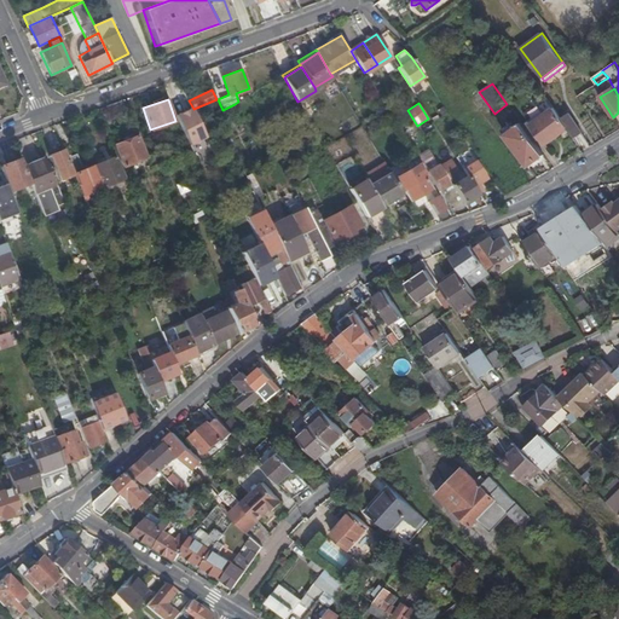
[(191,108),(177,115),(185,134),(194,154),(210,145),(200,125),(191,108)]
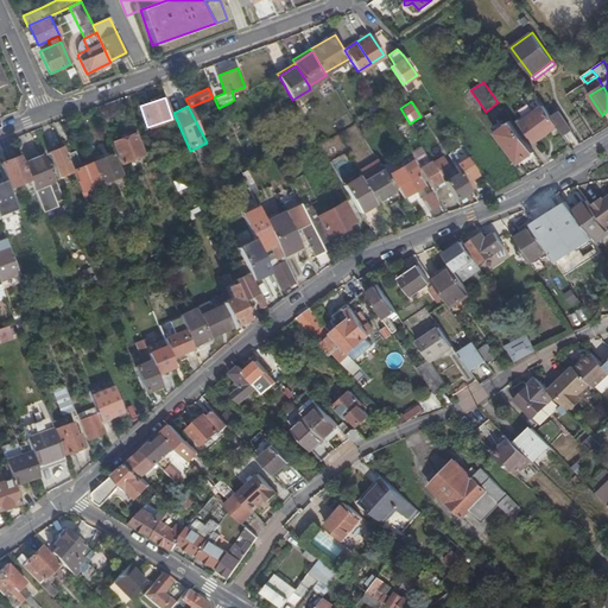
[(530,116),(544,137),(558,127),(551,116),(546,109),(544,106),(530,116)]
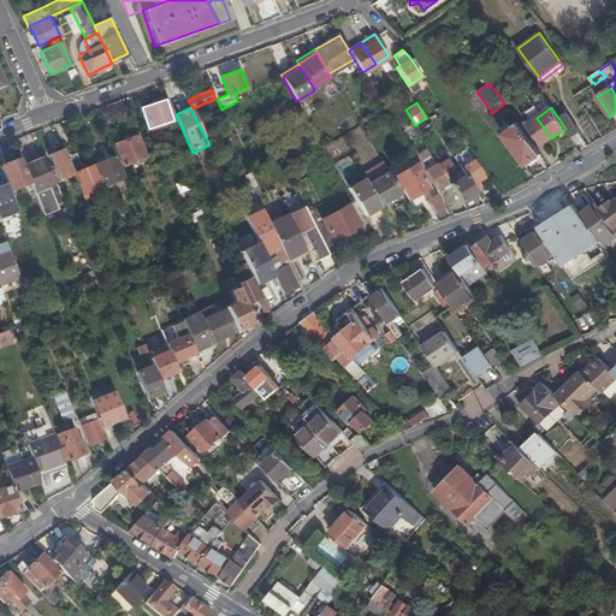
[(454,124),(446,113),(434,120),(437,125),(440,132),(454,124)]
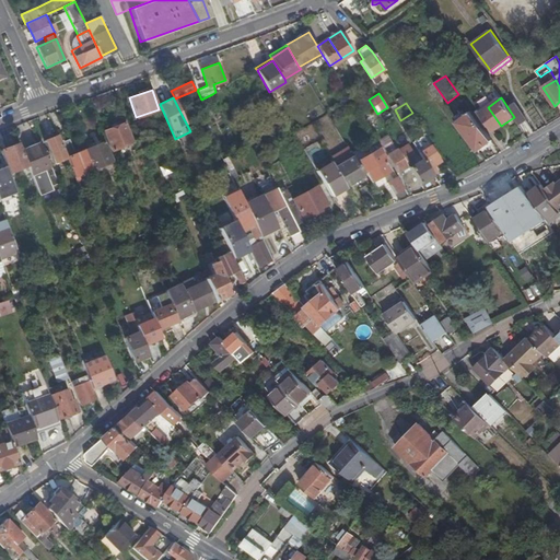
[(514,117),(518,125),(525,120),(514,103),(508,107),(514,117)]
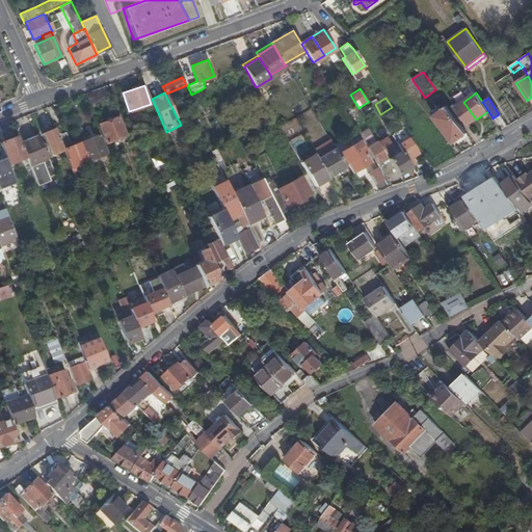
[(469,125),(476,120),(463,102),(456,106),(454,104),(449,108),(457,121),(462,116),(469,125)]
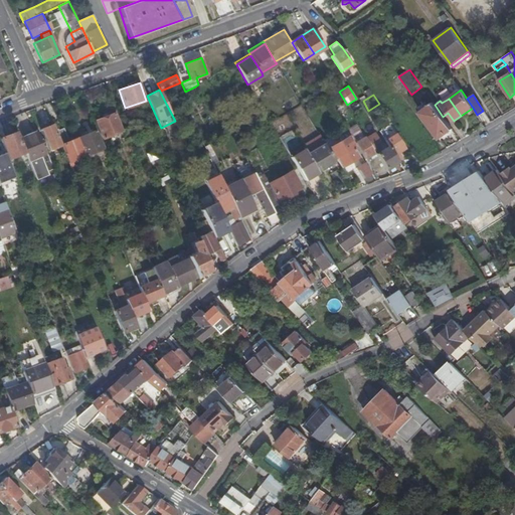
[(440,139),(452,130),(443,117),(435,105),(433,103),(420,112),(440,139)]
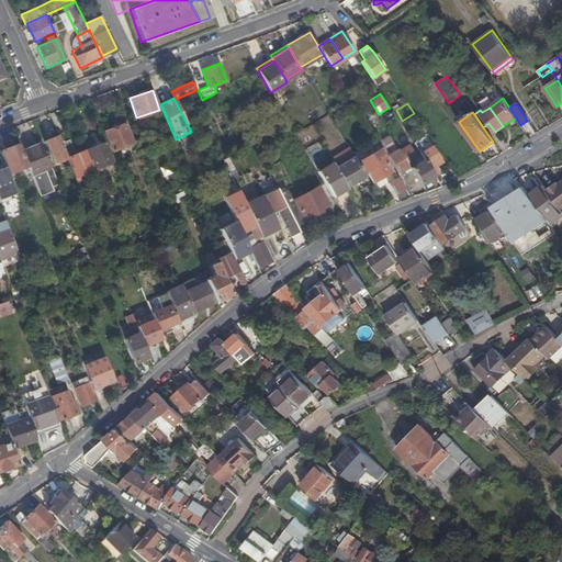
[(125,123),(103,132),(112,152),(133,143),(125,123)]
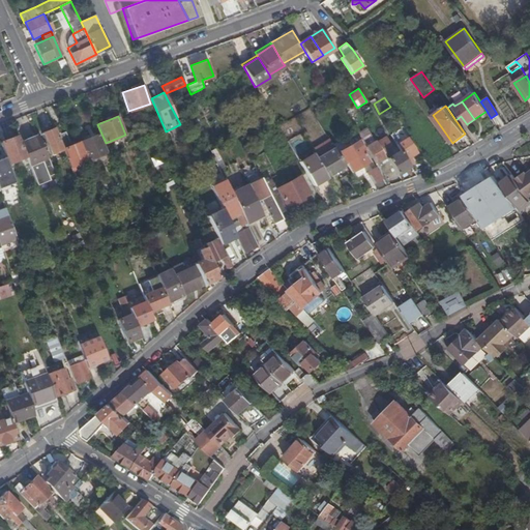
[(56,136),(53,128),(40,134),(50,154),(62,149),(56,136)]
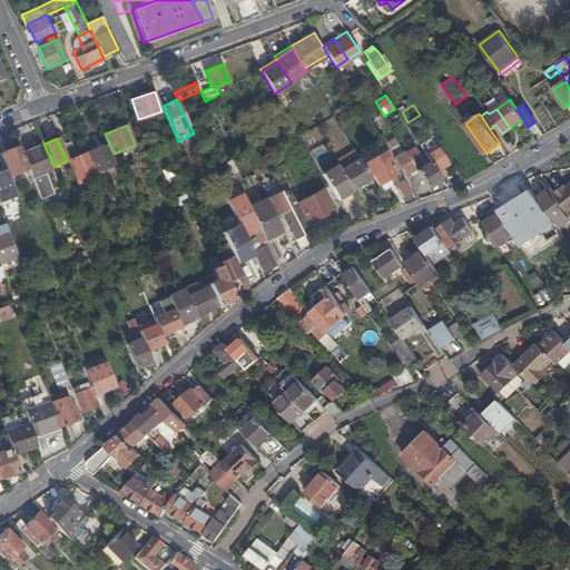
[(60,146),(67,160),(75,180),(96,172),(87,151),(76,157),(70,141),(60,146)]
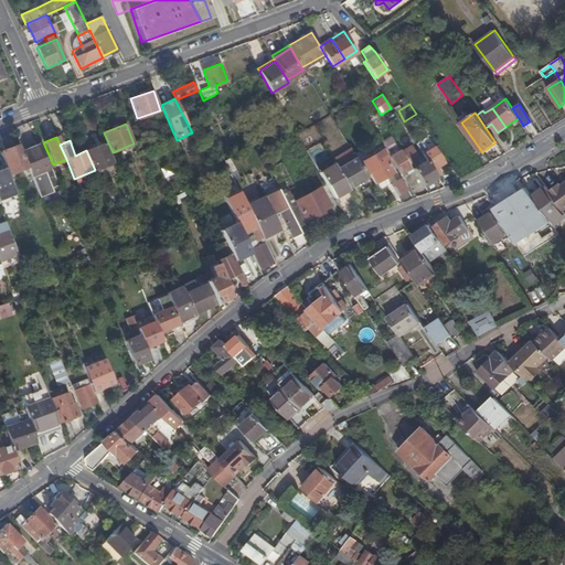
[(382,151),(383,150),(379,141),(359,152),(354,155),(360,163),(382,151)]
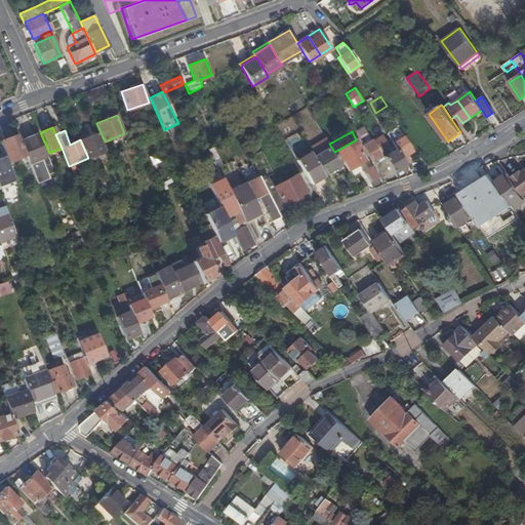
[(34,175),(37,183),(49,177),(47,174),(53,171),(37,133),(19,142),(26,155),(29,163),(34,175)]
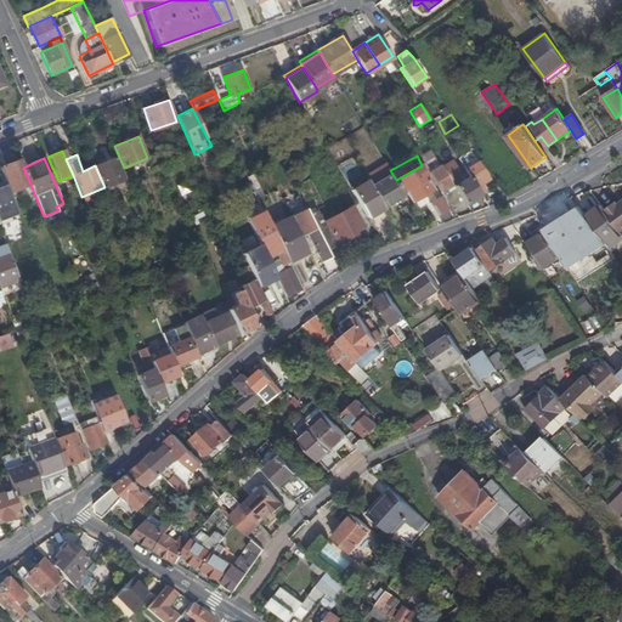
[(114,158),(95,165),(105,187),(124,179),(116,160),(114,158)]
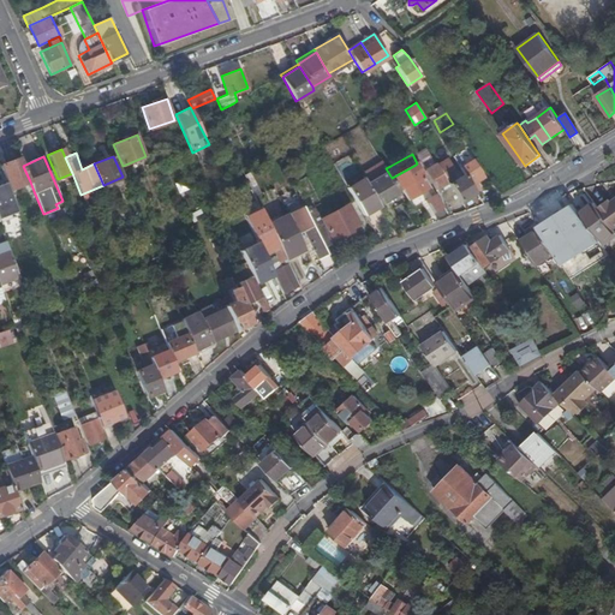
[(23,166),(21,157),(0,165),(10,189),(30,181),(23,166)]
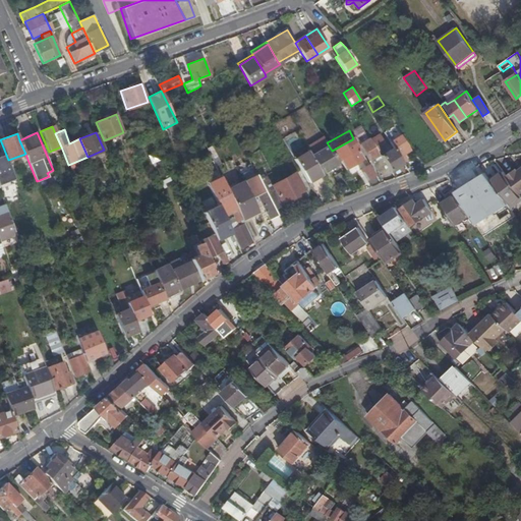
[(100,133),(97,134),(104,150),(106,149),(100,133)]
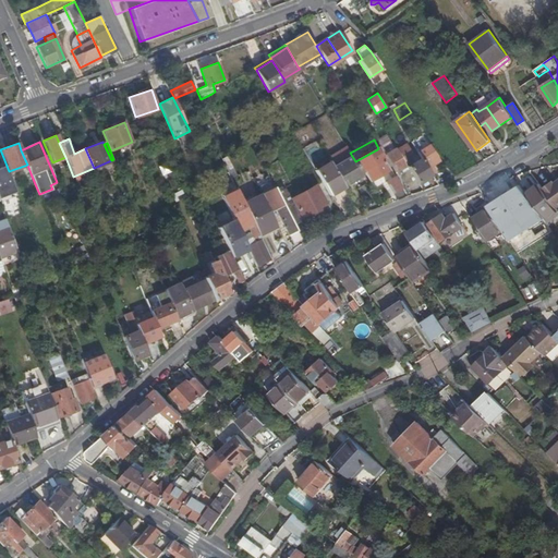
[(407,144),(398,149),(405,160),(414,156),(407,144)]
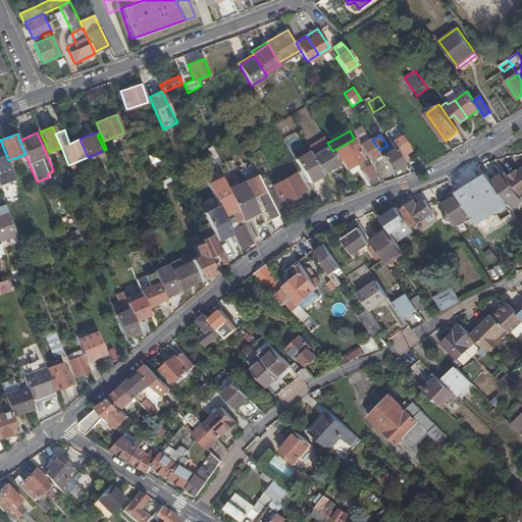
[(405,163),(408,162),(404,156),(412,151),(403,136),(392,143),(395,148),(405,163)]
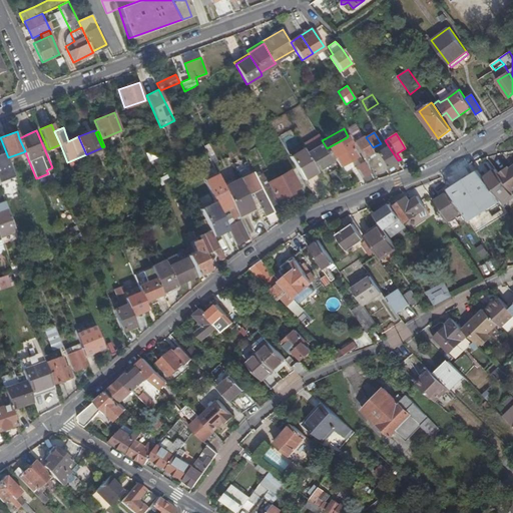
[(335,161),(334,159),(327,148),(322,140),(319,135),(302,146),(304,149),(317,171),(325,167),(335,161)]
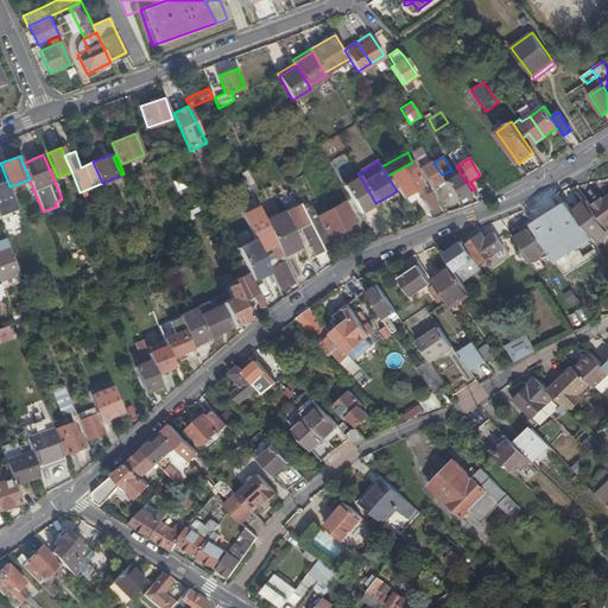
[(418,176),(420,175),(412,162),(411,163),(387,176),(396,189),(398,188),(404,198),(424,185),(418,176)]
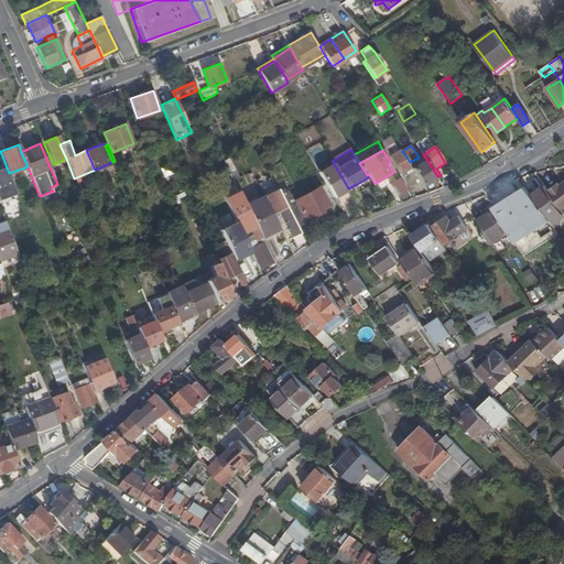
[(401,150),(390,156),(401,174),(411,169),(401,150)]
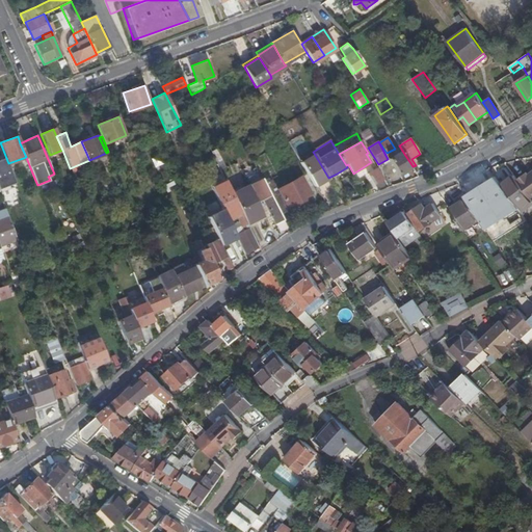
[(216,150),(212,152),(218,163),(222,160),(216,150)]
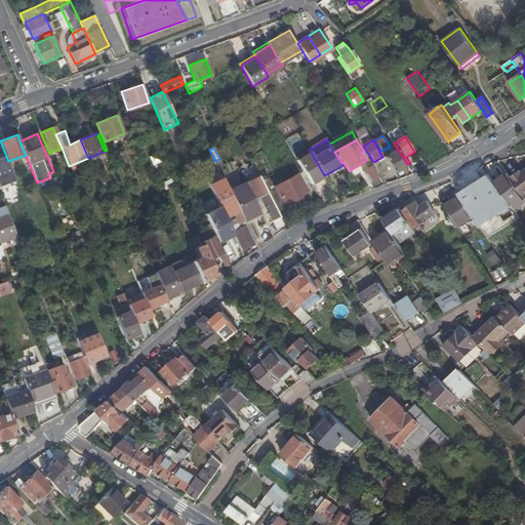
[(395,172),(407,164),(397,149),(385,157),(395,172)]
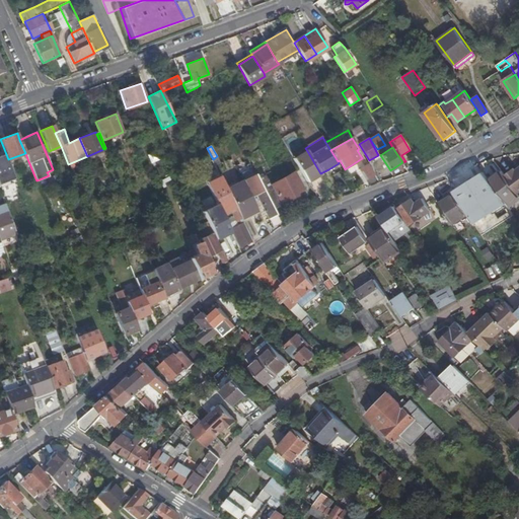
[(3,151),(0,152),(0,184),(14,179),(3,151)]
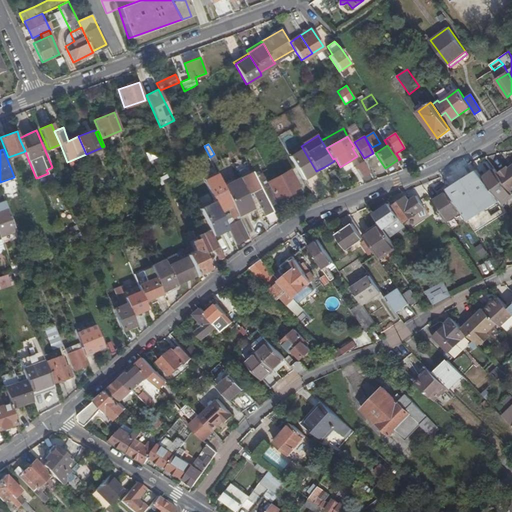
[(304,180),(317,173),(316,171),(303,149),(290,157),(304,180)]
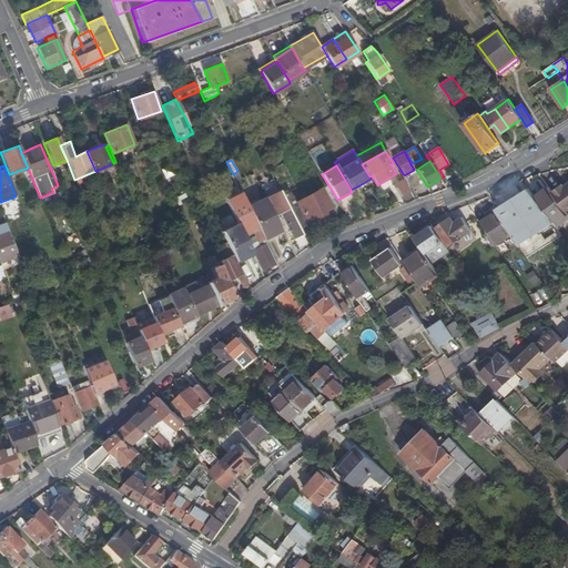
[(108,173),(101,176),(103,182),(111,178),(108,173)]
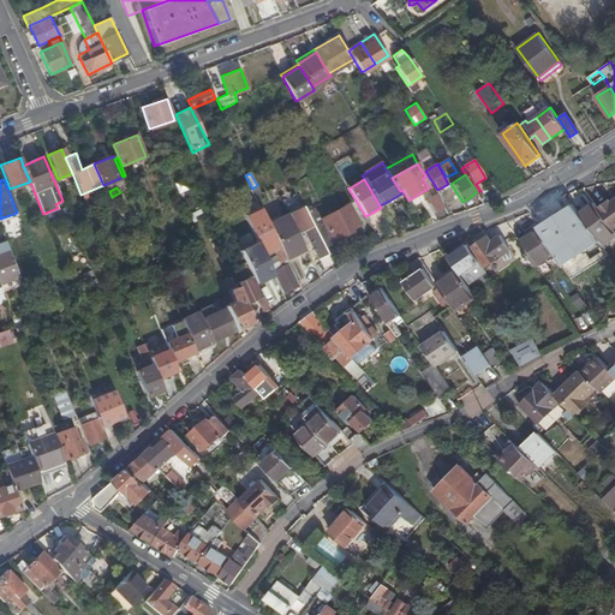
[(40,206),(34,191),(25,195),(30,209),(40,206)]
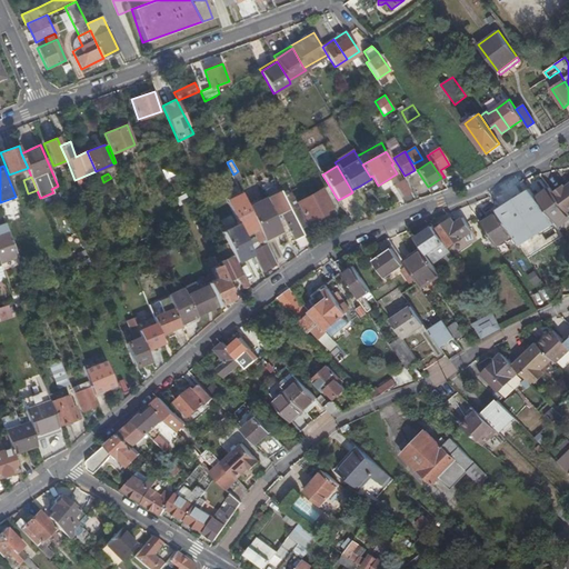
[(365,193),(376,187),(371,179),(360,186),(365,193)]
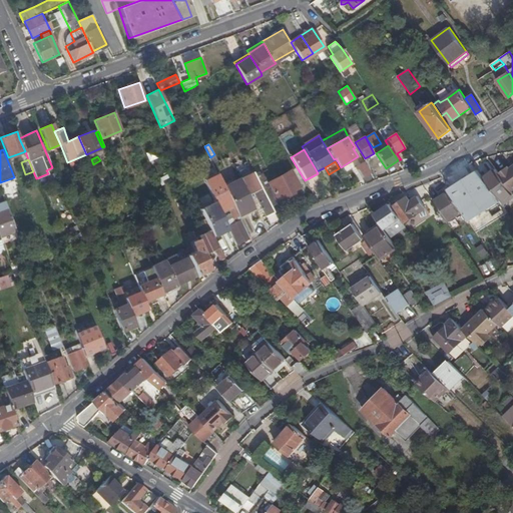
[(366,184),(376,180),(366,163),(356,168),(363,178),(366,184)]
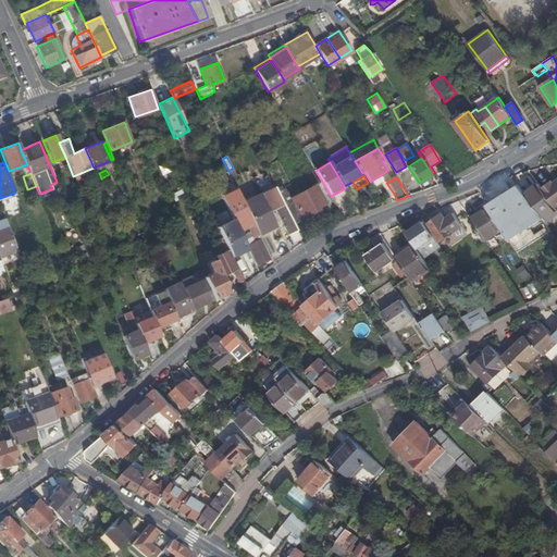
[(552,180),(541,187),(555,207),(556,205),(556,178),(554,182),(552,180)]
